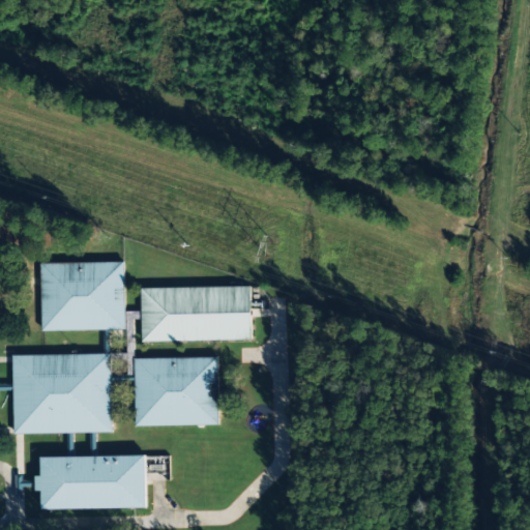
[(42,331),(125,329),(124,262),(41,263),(42,331)]
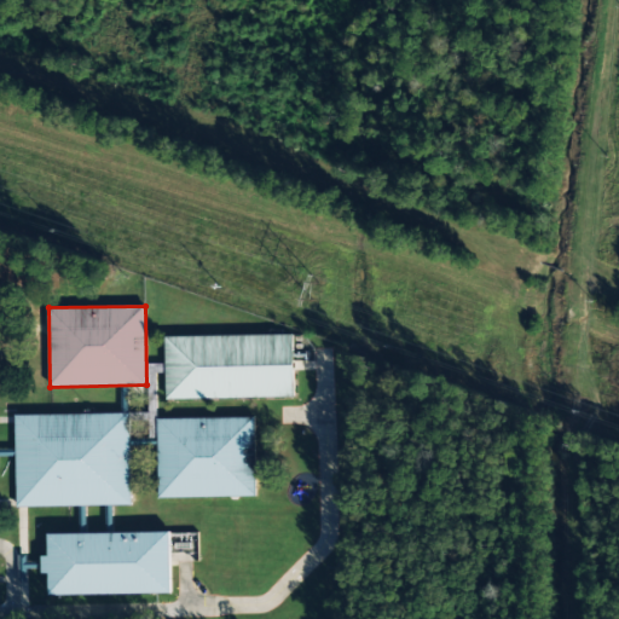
[(294,397),(293,335),(165,337),(166,399),(294,397)]
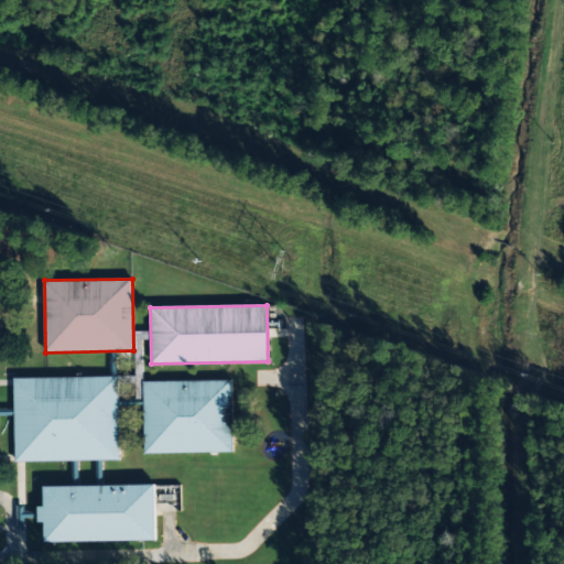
[(13,378),(15,463),(119,461),(118,377),(13,378)]
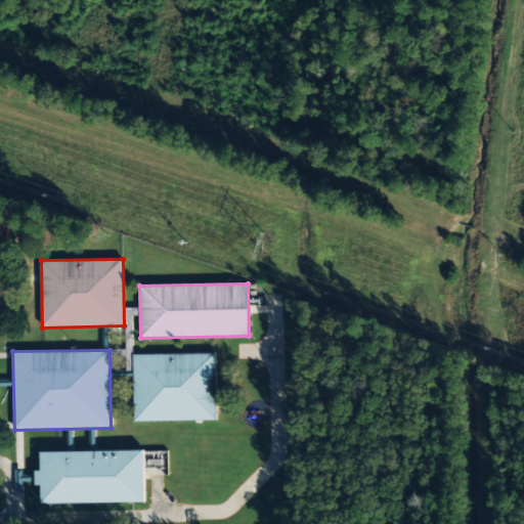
[(216,420),(215,353),(133,354),(134,422),(216,420)]
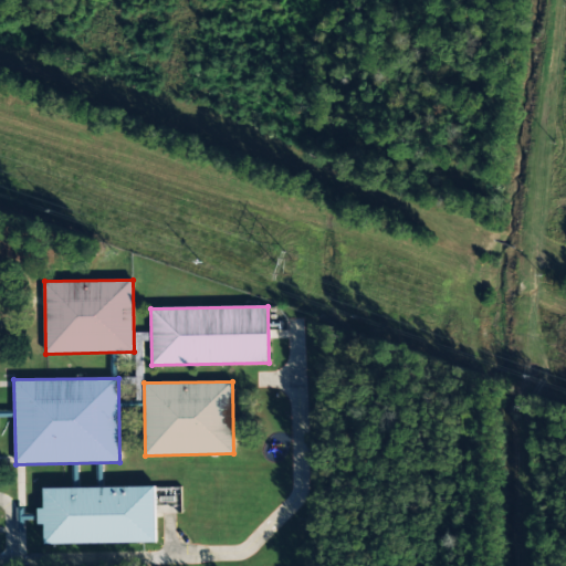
[(44,489),(44,509),(39,509),(39,524),(45,524),(45,545),(157,543),(156,486),(44,489)]
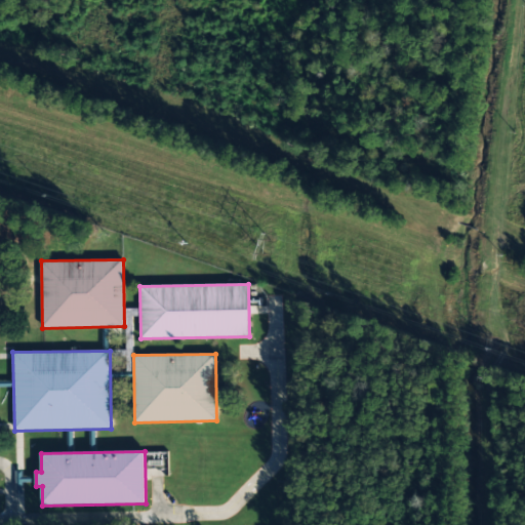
All buildings are outlined.
